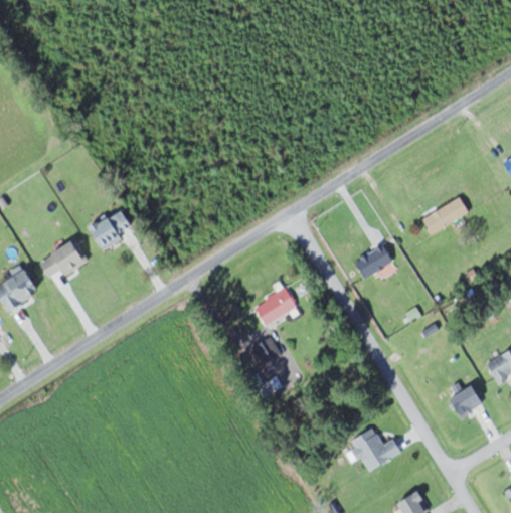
[(510,158),(501,164),(510,180),(510,179),(510,158)]
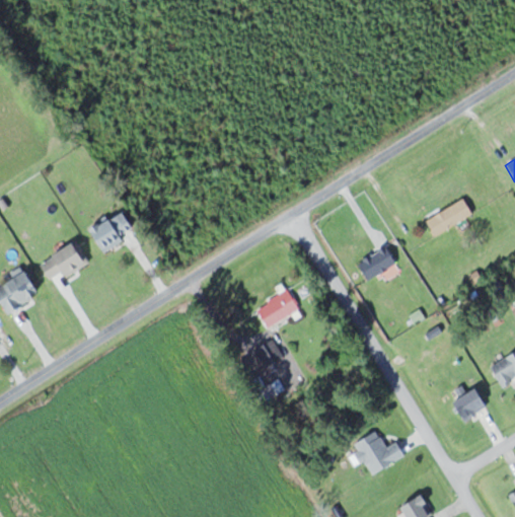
[(433,236),(471,215),(463,199),(425,220),(433,236)]
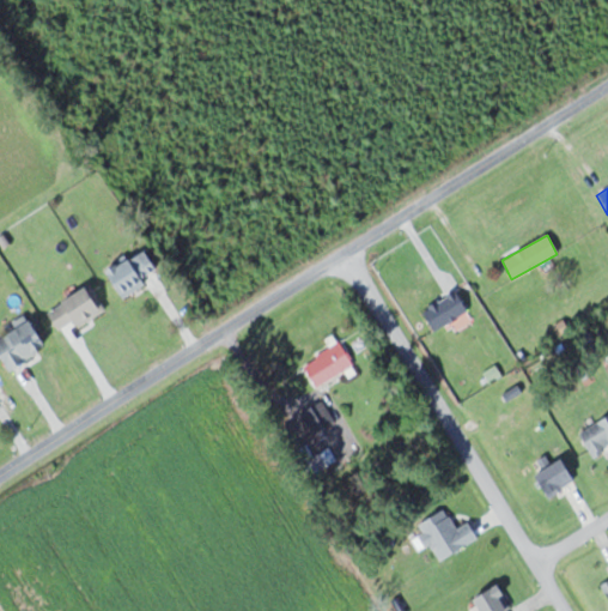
[(146,274),(157,267),(144,247),(103,273),(120,300),(150,280),(146,274)]
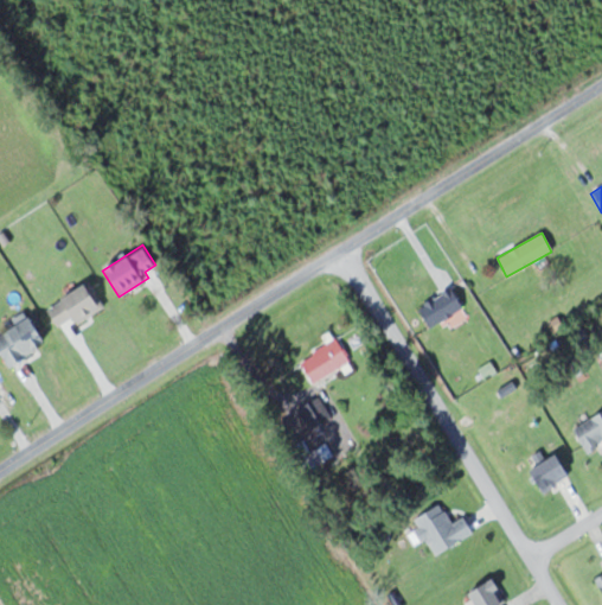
[(70,319),(76,326),(103,307),(87,284),(46,311),(57,328),(70,319)]
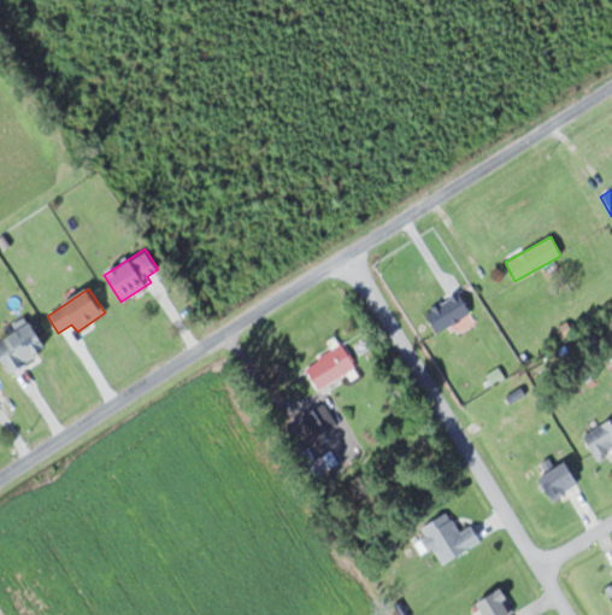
[(470,310),(455,292),(424,316),(439,335),(470,310)]
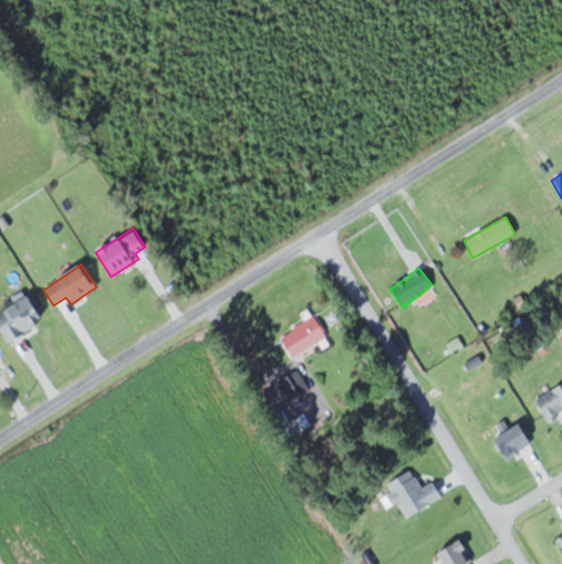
[(0,332),(7,343),(44,320),(25,290),(10,300),(13,304),(0,312),(0,332)]
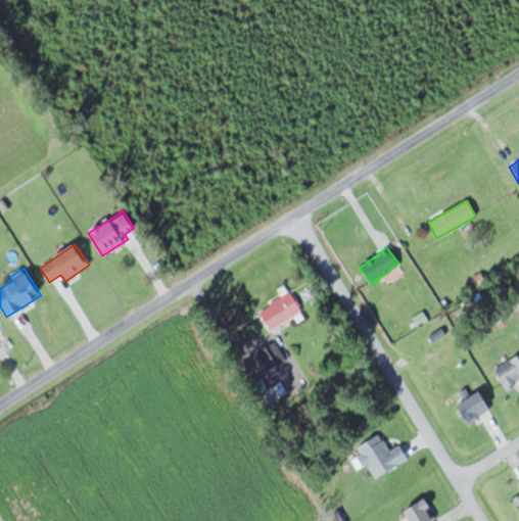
[(255,312),(268,332),(300,312),(288,292),(255,312)]
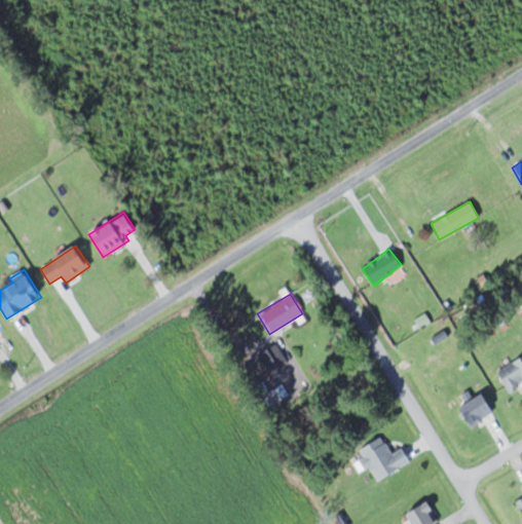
[(287,363),(275,344),(254,358),(264,376),(287,363)]
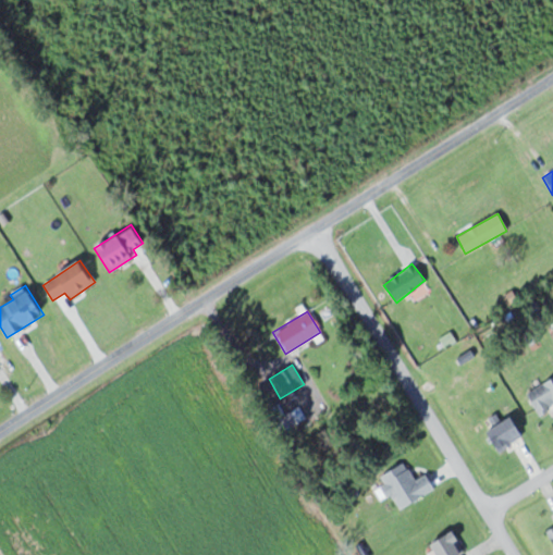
[(552,409),(552,378),(525,394),(538,419),(552,409)]
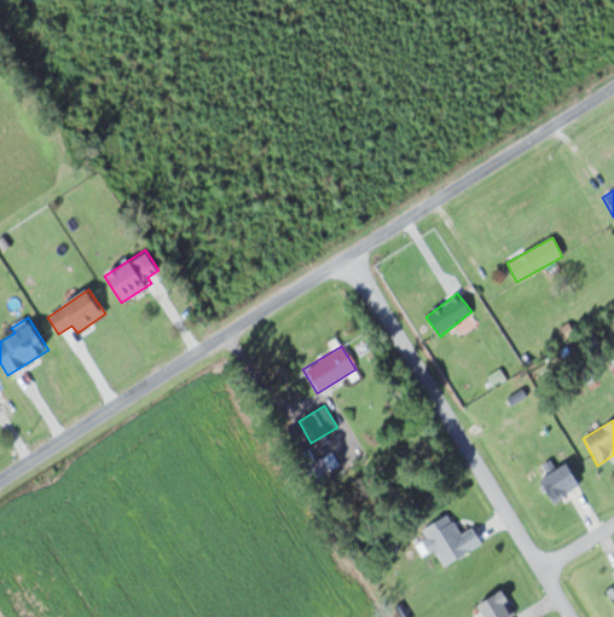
[(461,535),(446,514),(420,532),(445,569),(484,543),(473,528),(461,535)]
